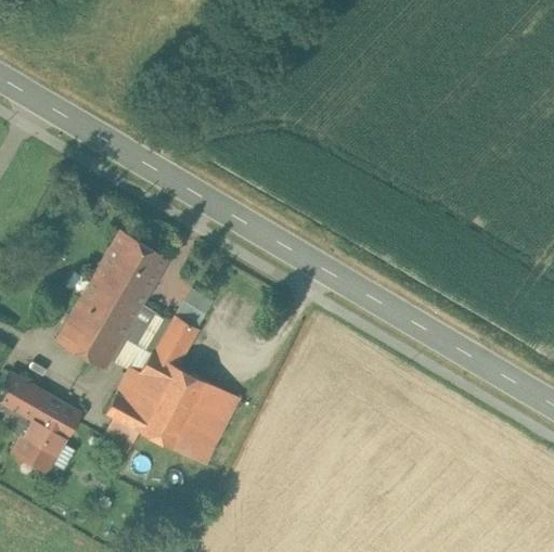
[(169,259),(119,231),(94,274),(144,303),(169,259)]
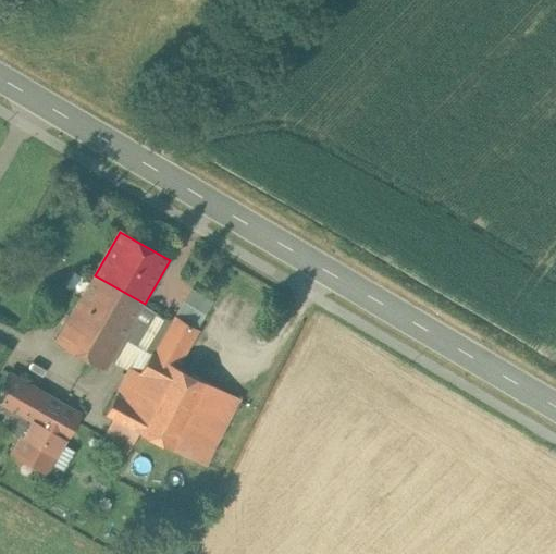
[(95,275),(56,343),(104,371),(111,361),(143,307),(145,304),(95,275)]
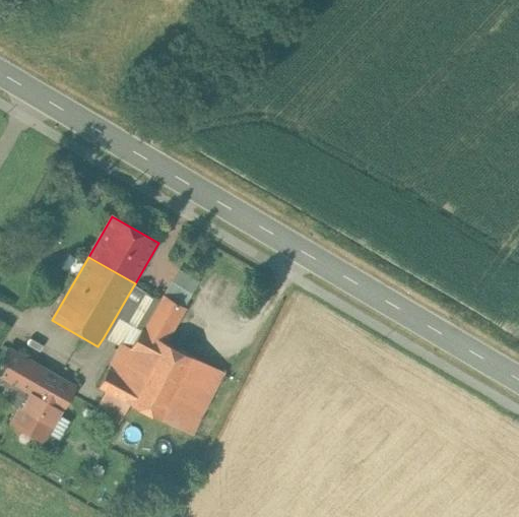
[(187,306),(200,282),(180,270),(167,295),(187,306)]
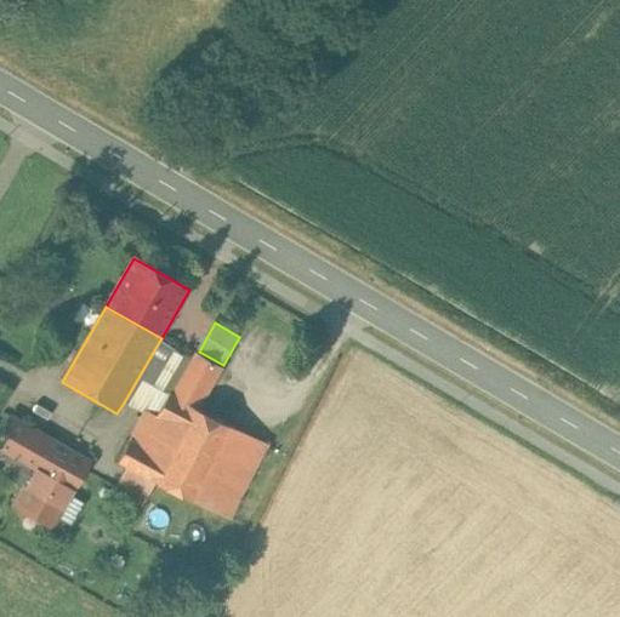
[(159,342),(124,403),(144,413),(144,411),(155,417),(170,394),(171,395),(192,361),(159,342)]
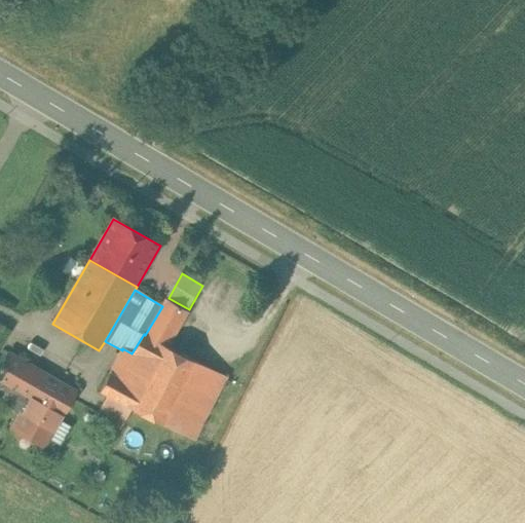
[(186,313),(166,301),(162,306),(145,335),(155,341),(165,347),(166,347),(186,313)]
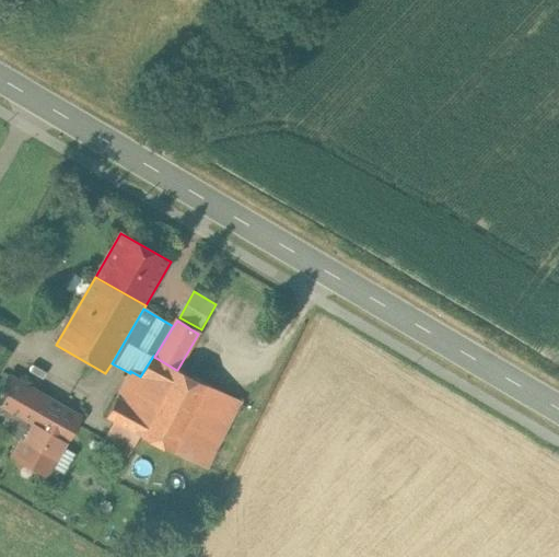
[(154,357),(153,356),(140,376),(130,371),(130,373),(107,418),(130,430),(165,363),(154,357)]
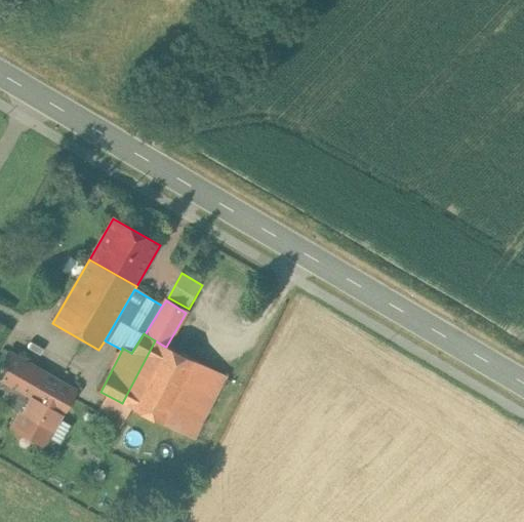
[(166,347),(165,347),(155,340),(122,403),(169,427),(201,365),(166,347)]
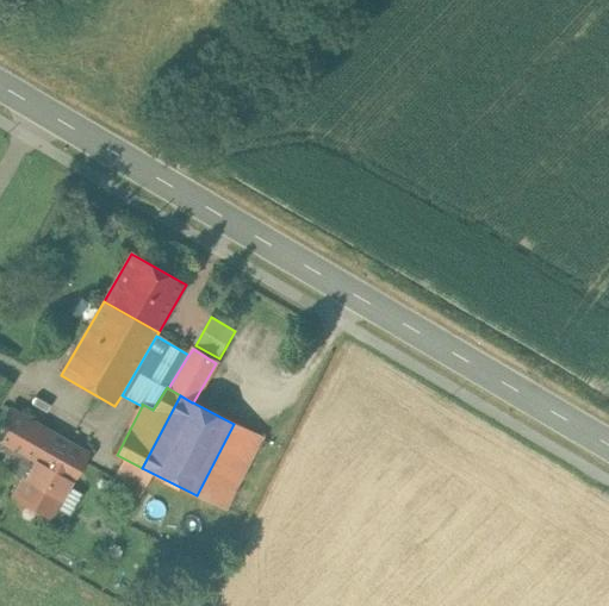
[(86,456),(12,413),(0,432),(0,466),(25,481),(16,498),(51,518),(86,456)]
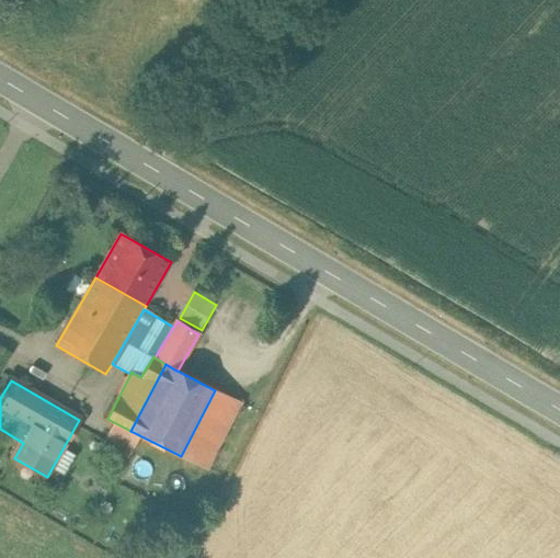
[(242,403),(215,390),(181,456),(207,470),(242,403)]
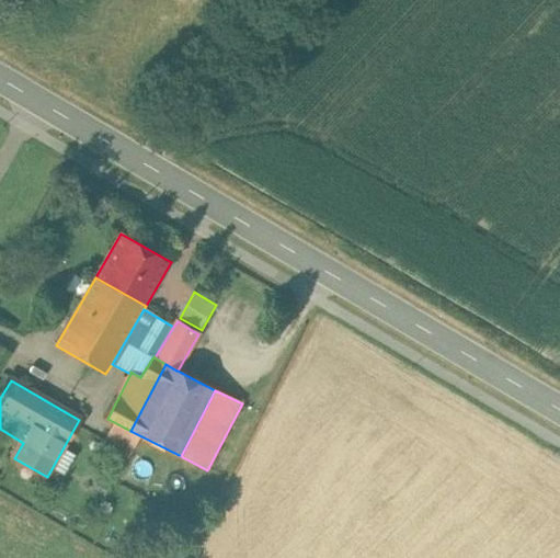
All buildings are outlined.
